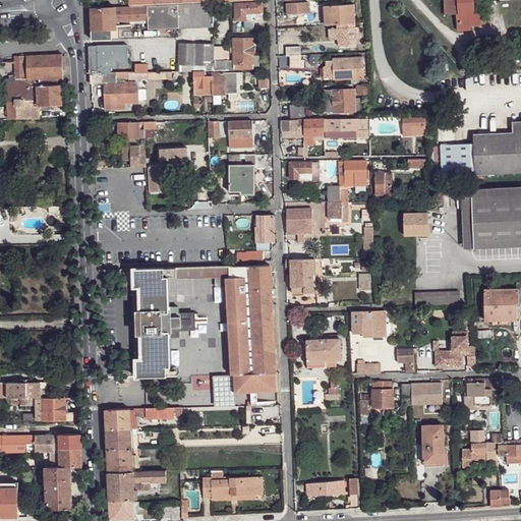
[(445,0),(446,14),(457,13),(457,31),(470,29),(470,25),(481,24),(481,23),(480,19),(485,19),(486,19),(485,11),(475,11),(473,0),(445,0)]
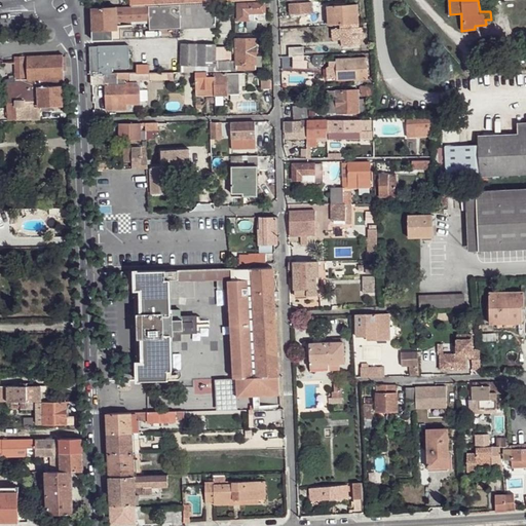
[(290,9),(290,14),(313,12),(312,2),(289,3),(290,9)]
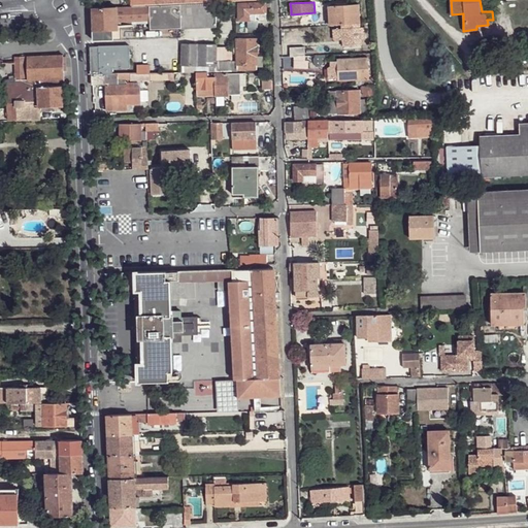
[(180,28),(180,29),(217,28),(216,3),(179,4),(180,28)]
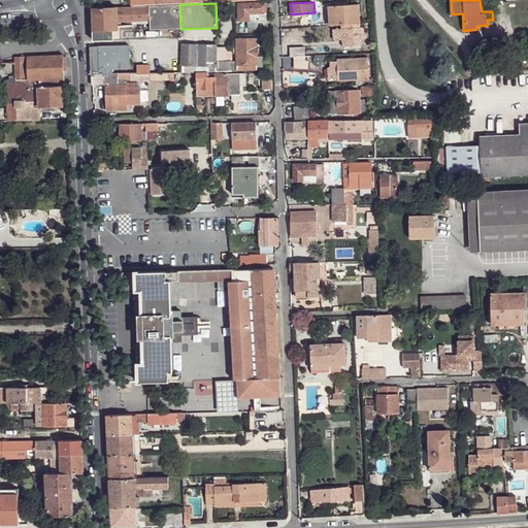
[(238,3),(238,20),(248,20),(258,20),(266,20),(266,7),(271,7),(271,3),(266,3),(238,3)]
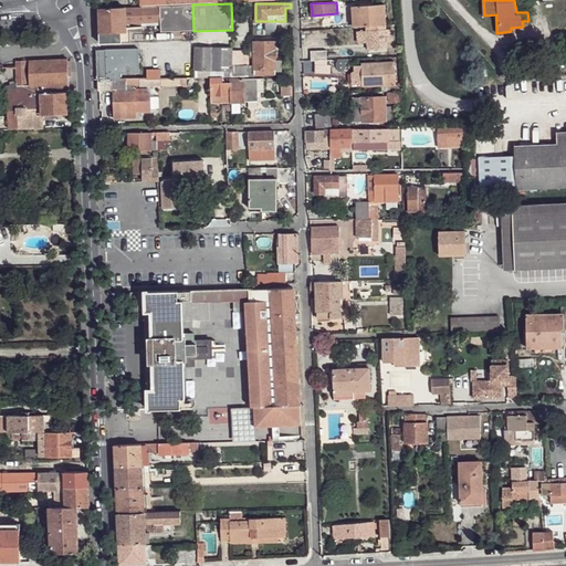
[(98,9),(100,43),(130,42),(129,22),(160,21),(161,32),(194,30),(192,4),(98,9)]
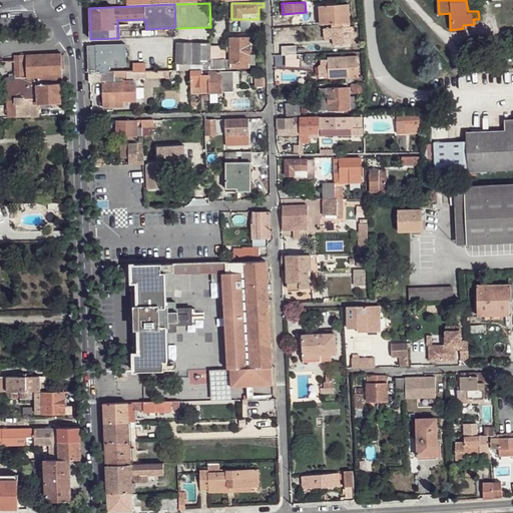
[(320,6),(321,24),(332,23),(350,22),(349,4),(338,4),(339,7),(329,7),(329,5),(320,6)]
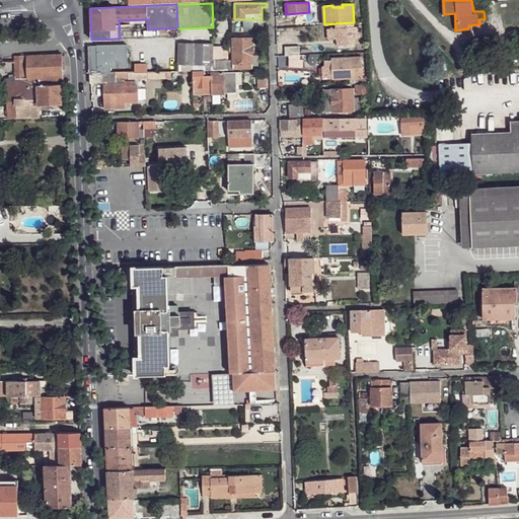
[(243,19),(243,28),(253,28),(253,19),(243,19)]
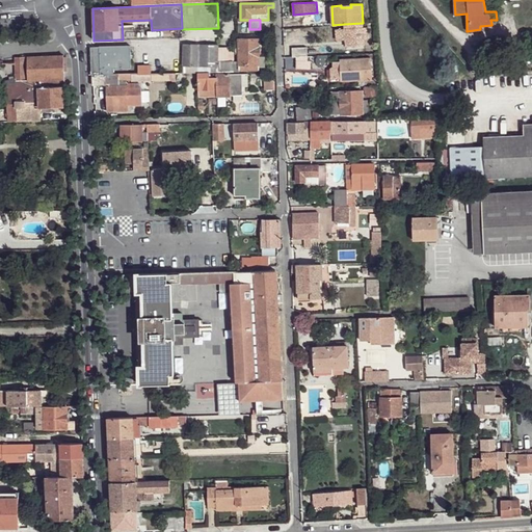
[(345,40),(346,47),(364,45),(364,38),(369,37),(368,27),(363,28),(363,23),(344,24),(344,29),(336,29),(337,41),(345,40)]
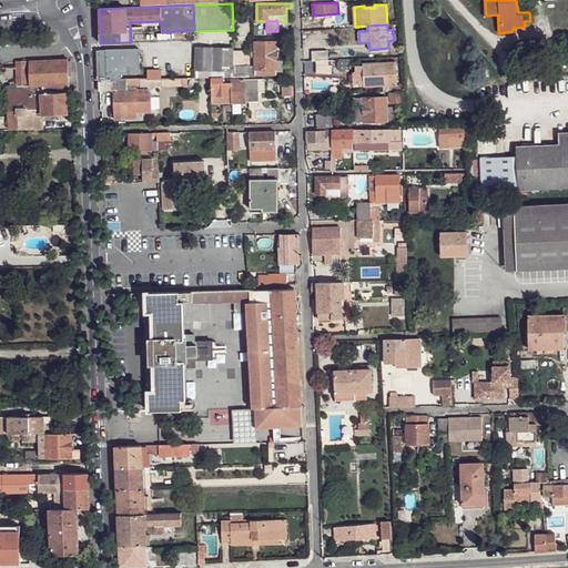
[(255,57),(255,74),(276,74),(276,72),(276,60),(276,42),(255,42),(255,51),(251,51),(251,56),(255,57)]
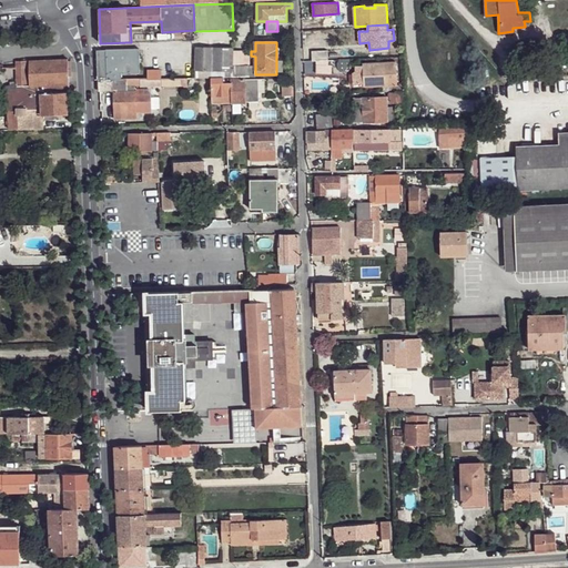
[(196,48),(195,78),(198,78),(211,78),(236,77),(250,77),(249,66),(232,66),(233,48),(196,48)]
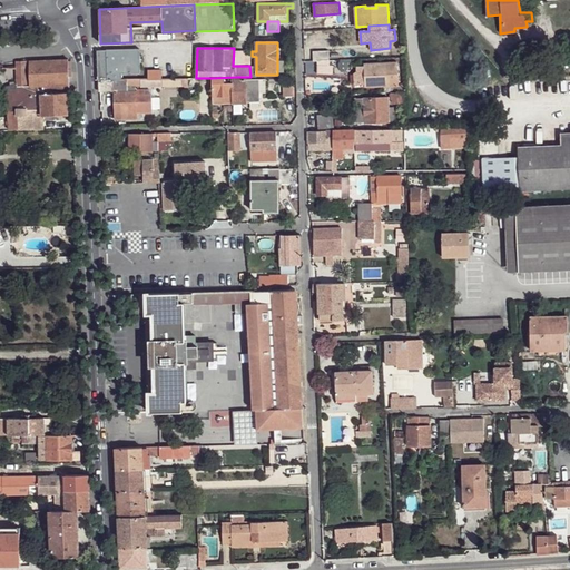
[(251,48),(234,48),(233,66),(249,66),(251,48)]
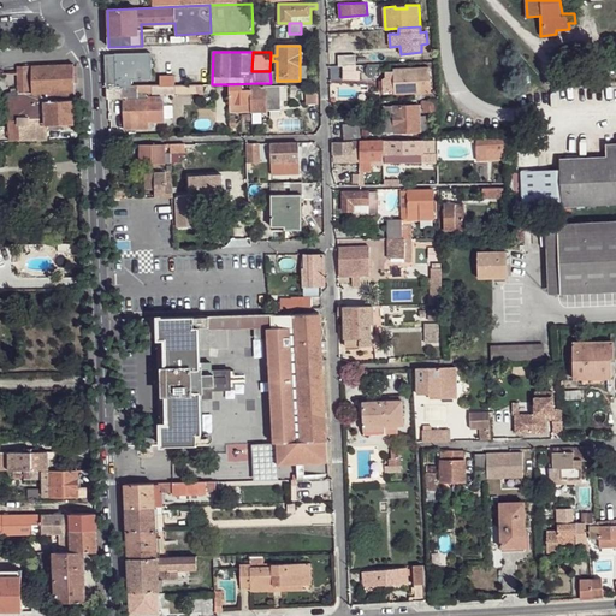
[(105,54),(107,87),(131,86),(131,80),(152,78),(150,53),(114,53),(114,54),(105,54)]
